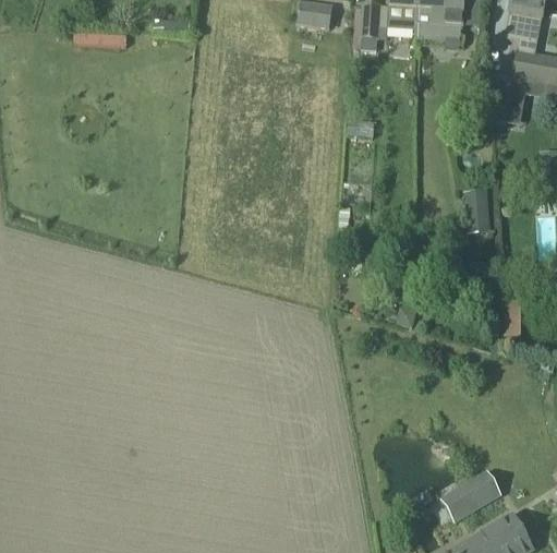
[(414,38),(416,38),(416,22),(418,0),(389,0),(387,26),(415,28),(414,38)]
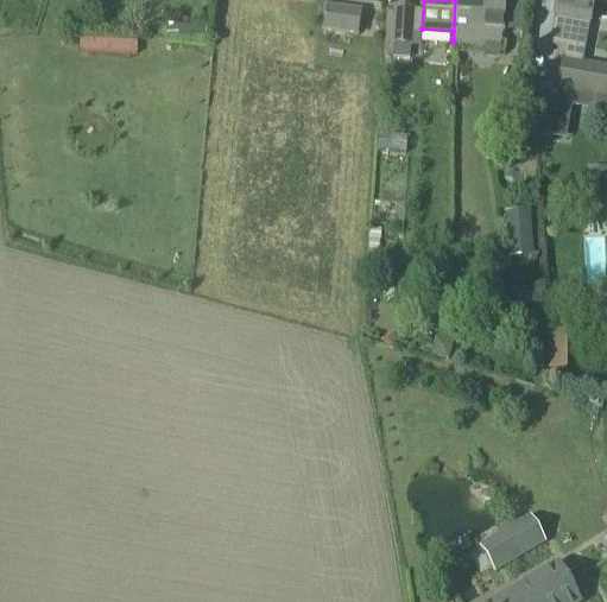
[(455,0),(454,24),(454,42),(486,44),(486,38),(503,39),(505,0),(455,0)]
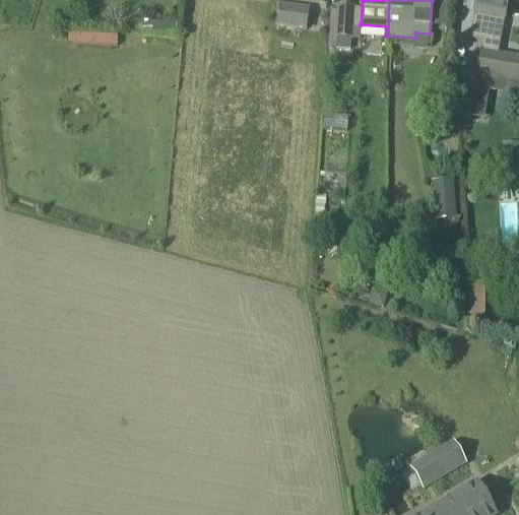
[(483,34),(477,72),(518,79),(518,54),(500,50),(508,0),(476,0),(474,11),(475,11),(471,30),(483,34)]
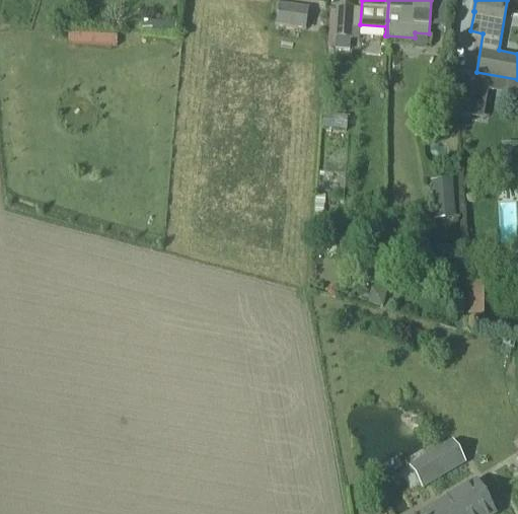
[(307,25),(309,5),(279,1),(277,21),(307,25)]
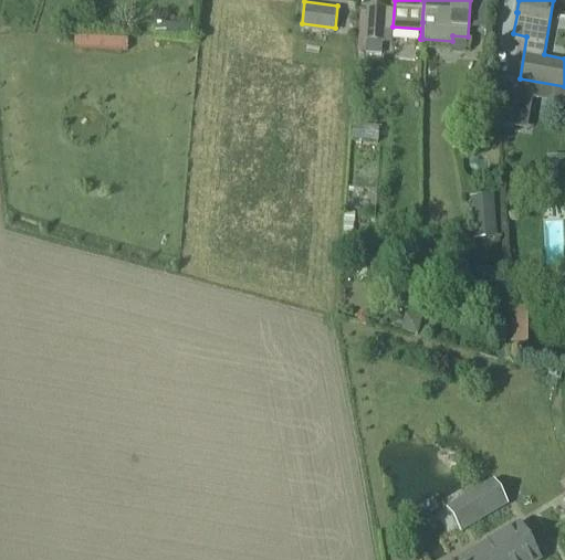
[(382,50),(383,38),(384,38),(386,4),(368,3),(366,37),(366,50),(382,50)]
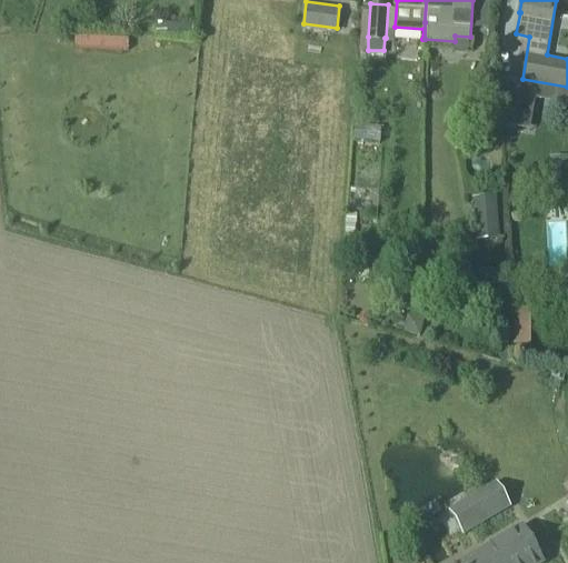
[(501,87),(496,118),(517,121),(521,91),(501,87)]
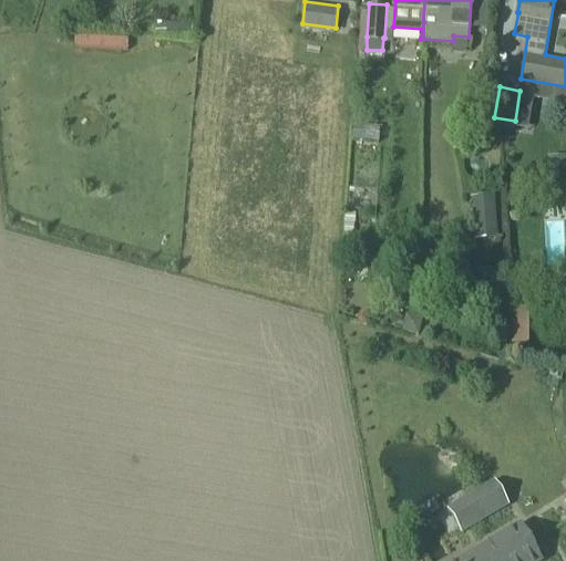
[(565,152),(548,153),(549,196),(565,195),(565,152)]
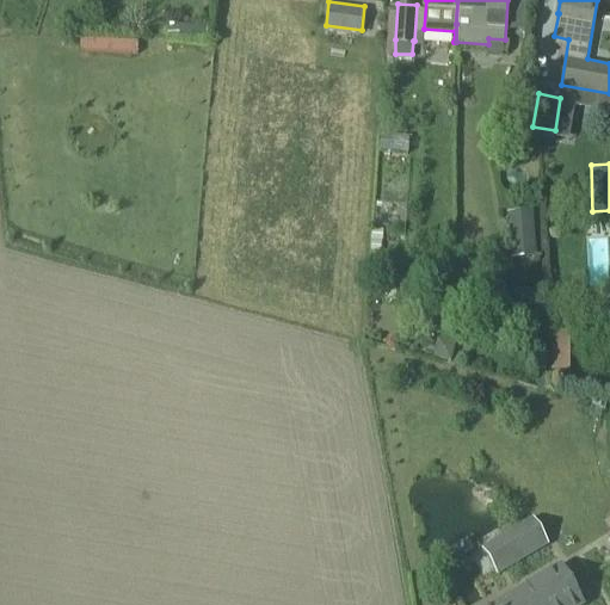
[(534,207),(507,209),(511,254),(537,253),(534,207)]
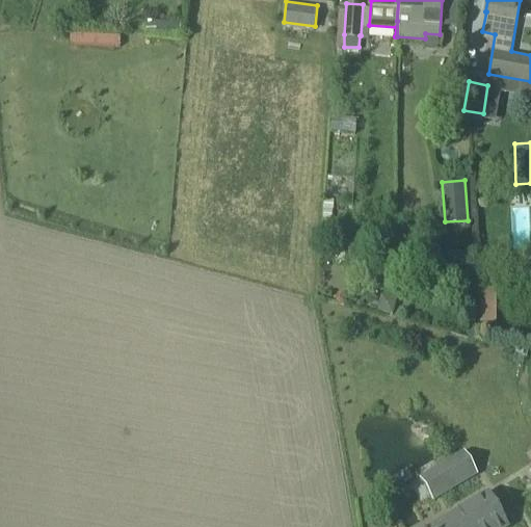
[(480,285),(481,319),(497,319),(496,285),(480,285)]
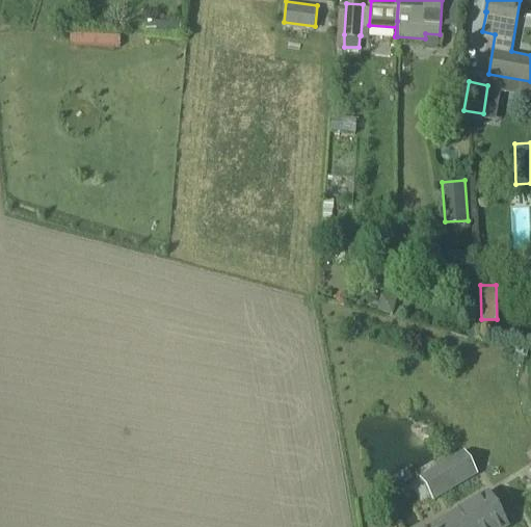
[(381,291),(377,307),(393,311),(397,294),(381,291)]
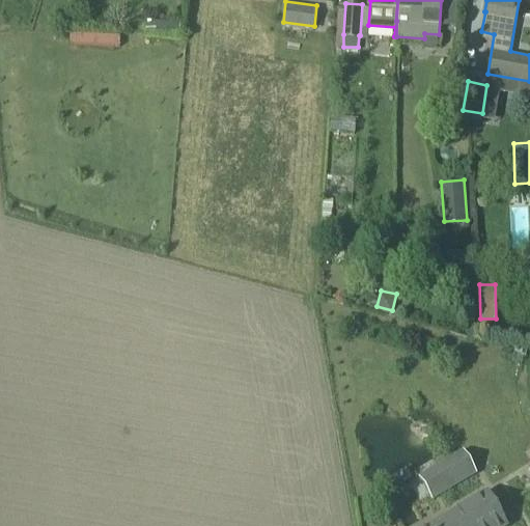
[(450,482),(474,468),(464,451),(440,465),(450,482)]
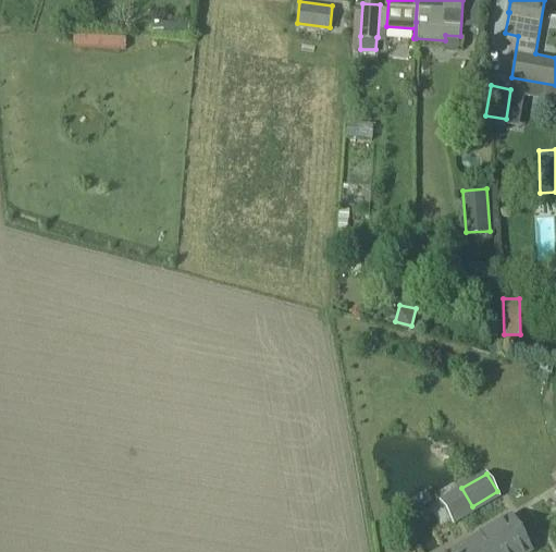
[(445,551),(527,551),(533,549),(511,513),(456,547),(445,551)]
